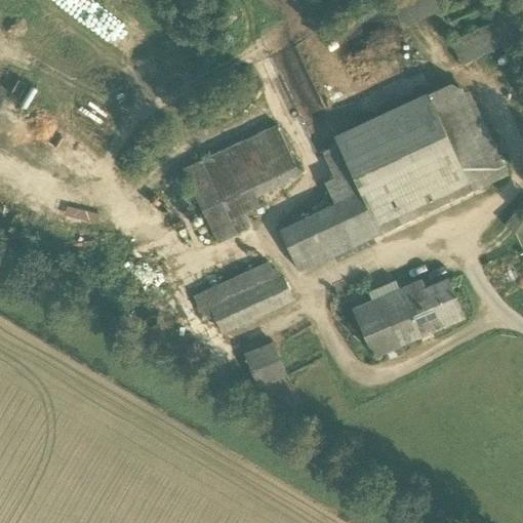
[(389,0),(400,25),(440,6),(437,0),(389,0)]
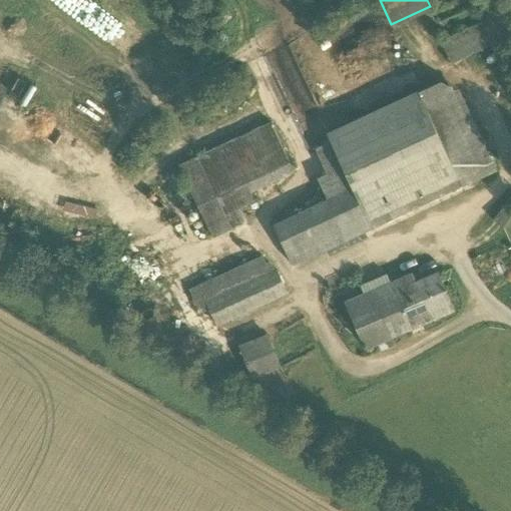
[(439,81),(417,91),(460,184),(495,168),(456,87),(454,88),(439,81)]
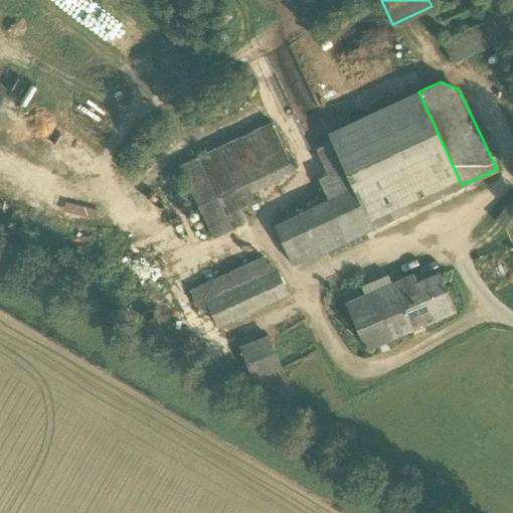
[(371,227),(462,185),(418,92),(328,135),(330,141),(353,188),(370,224),(371,227)]
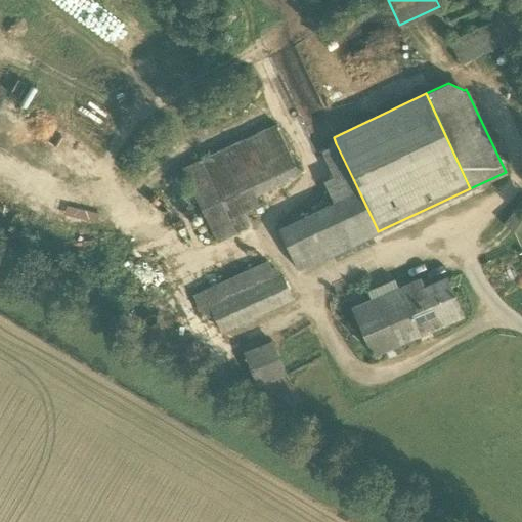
[(181,168),(216,241),(250,225),(243,211),(255,205),(251,196),(298,173),(274,124),(181,168)]
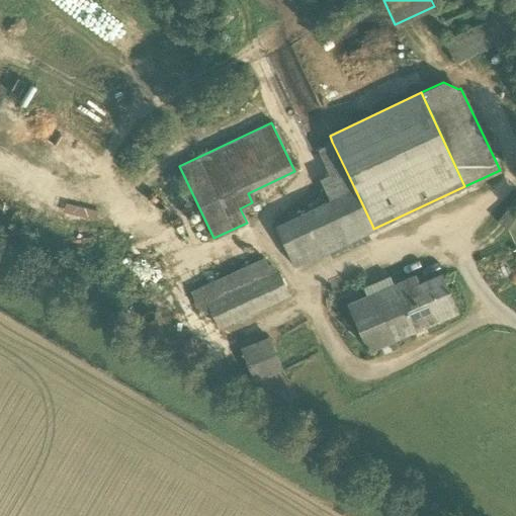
[(320,178),(330,200),(355,189),(332,142),(317,149),(329,174),(320,178)]
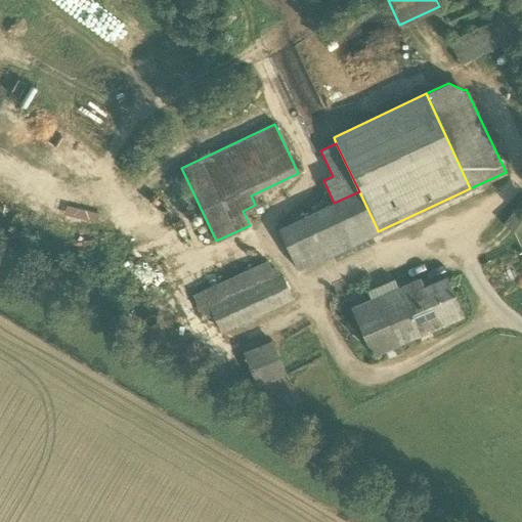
[(296,268),(313,261),(303,240),(337,223),(346,243),(377,228),(359,191),(334,203),(277,229),(296,268)]
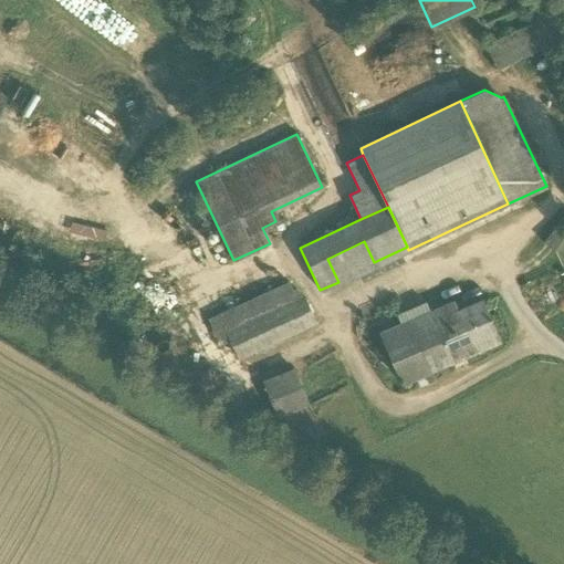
[(542,241),(553,249),(563,233),(563,225),(559,220),(542,241)]
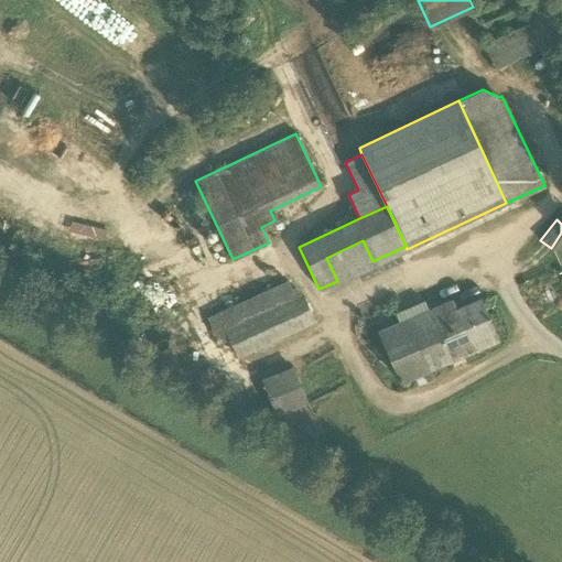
[(374,263),(373,261),(363,240),(326,258),(337,281),(374,263)]
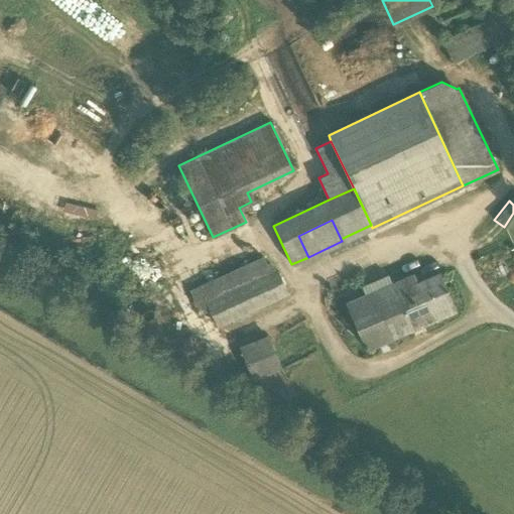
[(198,286),(216,326),(287,293),(276,270),(270,273),(262,257),(198,286)]
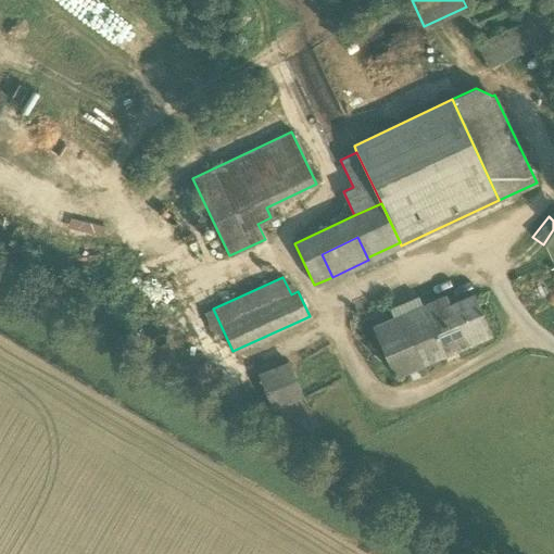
[(422,303),(423,305),(427,315),(449,305),(444,294),(422,303)]
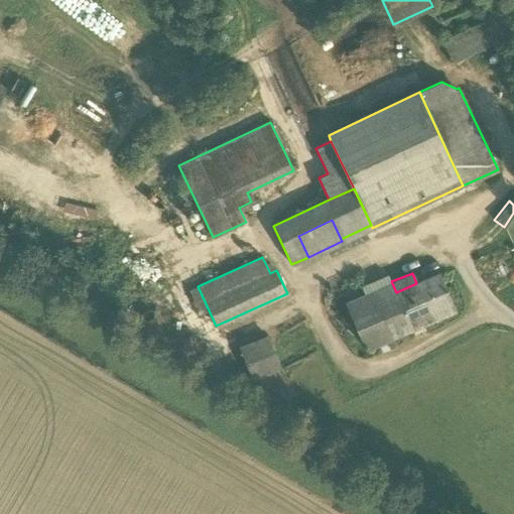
[(391,284),(371,293),(390,338),(455,309),(438,274),(416,283),(396,292),(392,283),(391,284)]
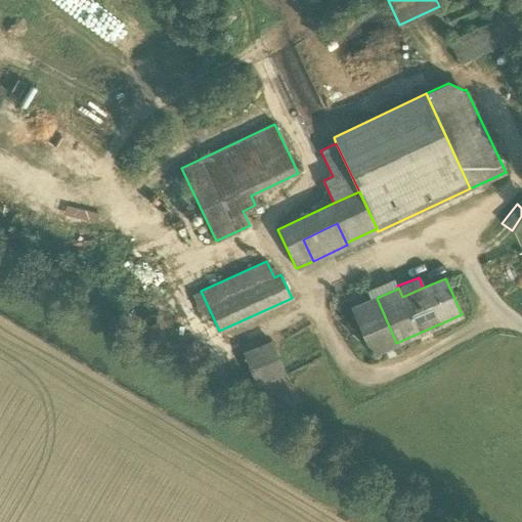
[(367,291),(371,299),(377,297),(377,298),(397,289),(393,279),(367,291)]
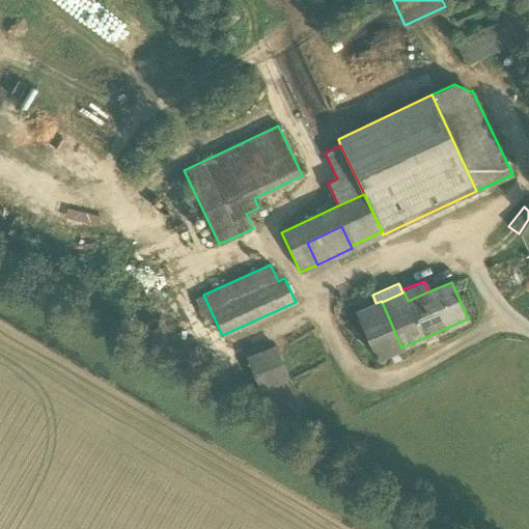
[(401,347),(382,302),(382,301),(376,303),(358,311),(379,358),(401,347)]
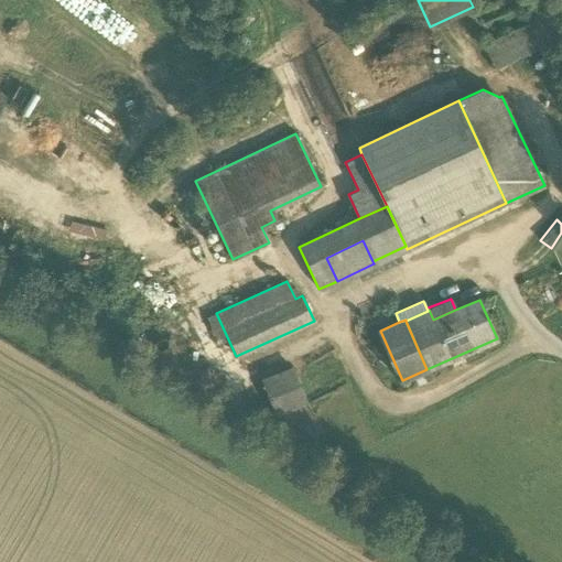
[(262,379),(269,397),(299,385),(292,368),(274,375),(262,379)]
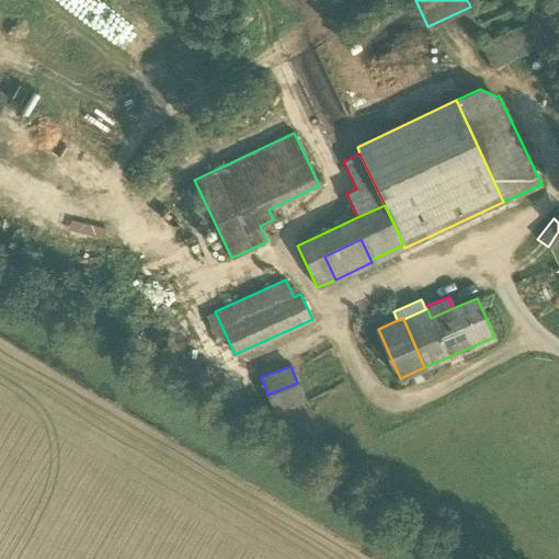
[(297,383),(267,395),(275,412),(305,400),(297,383)]
